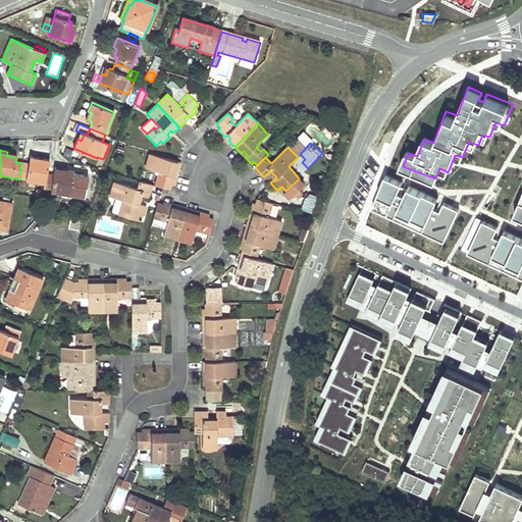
[(180,163),(150,154),(146,168),(159,172),(162,173),(160,179),(157,178),(155,186),(162,188),(169,190),(170,184),(174,185),(176,176),(173,175),(174,170),(177,171),(180,163)]
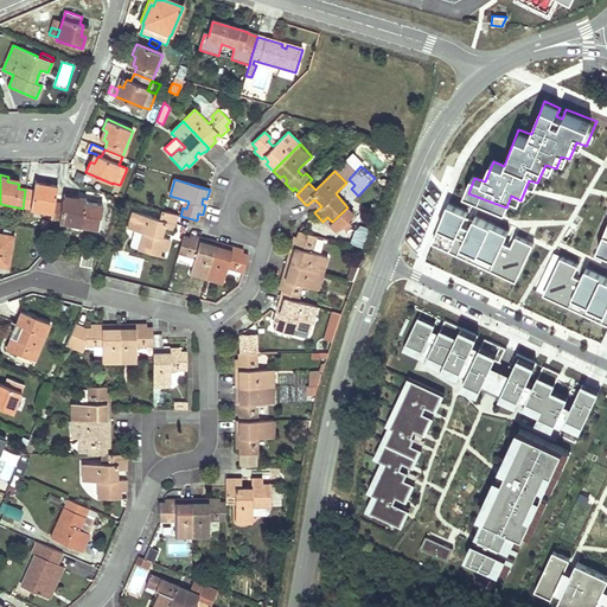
[(52,215),(55,203),(57,186),(46,184),(46,189),(34,186),(34,191),(25,190),(23,209),(52,215)]
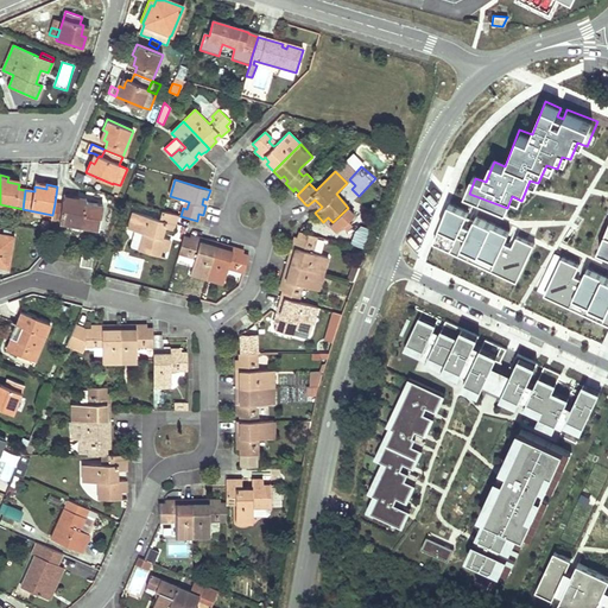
[(58,203),(55,203),(52,215),(51,222),(97,230),(102,206),(86,202),(86,198),(75,197),(74,202),(63,200),(62,204),(58,203)]
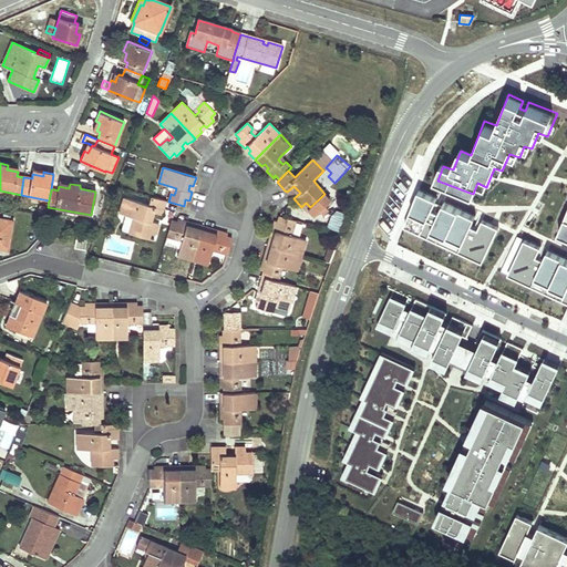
[(117,199),(121,191),(115,187),(112,196),(117,199)]
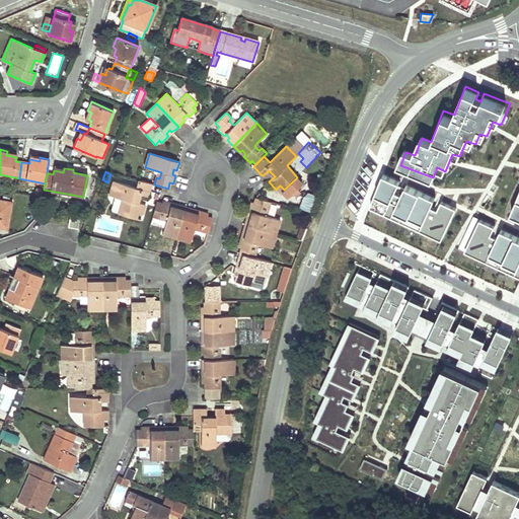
[(383,172),(368,207),(443,241),(458,208),(441,200),(437,210),(429,207),(434,196),(404,182),(400,191),(395,189),(399,180),(383,172)]
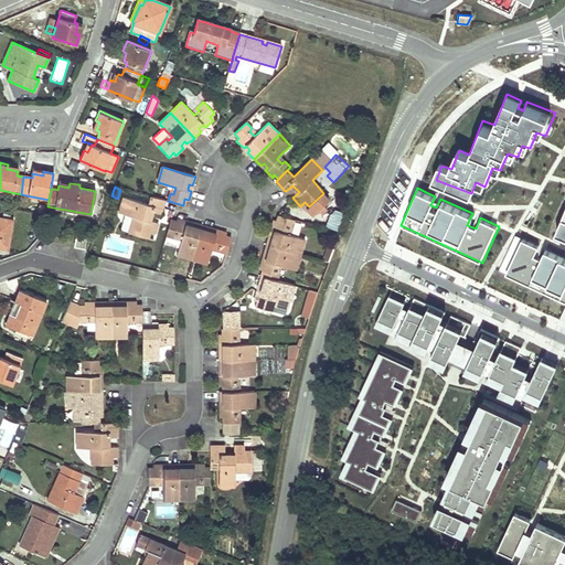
[(128,233),(138,235),(148,238),(150,232),(155,233),(158,224),(149,221),(152,212),(160,214),(164,200),(150,195),(147,204),(124,198),(119,213),(132,216),(128,233)]
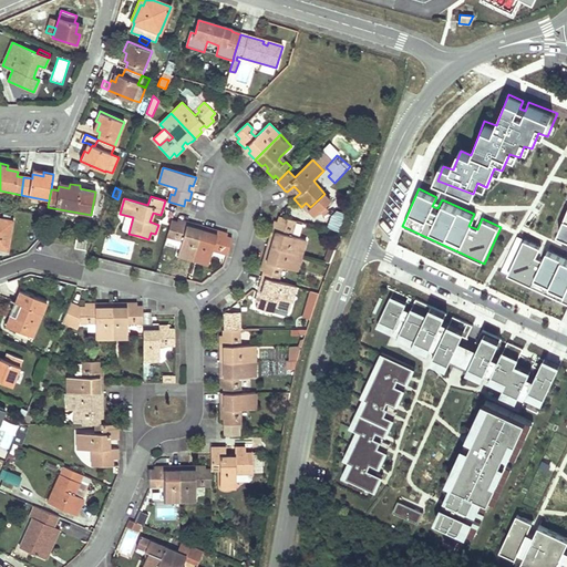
[(327,226),(338,229),(343,212),(333,208),(327,226)]
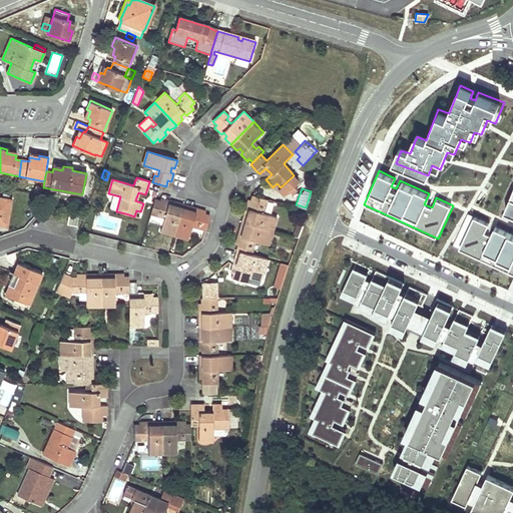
[(285,190),(279,196),(282,199),(288,194),(285,190)]
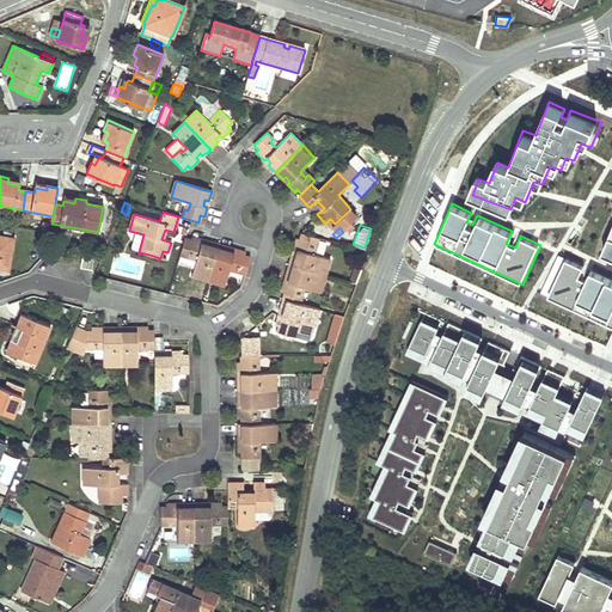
[(611,257),(611,227),(601,254),(611,257)]
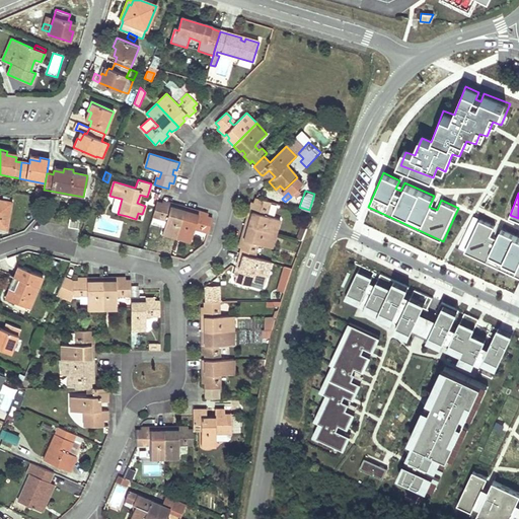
[(247,216),(244,225),(275,233),(280,220),(266,216),(263,215),(265,209),(268,210),(271,202),(255,198),(253,204),(250,203),(248,211),(251,212),(250,217),(247,216)]
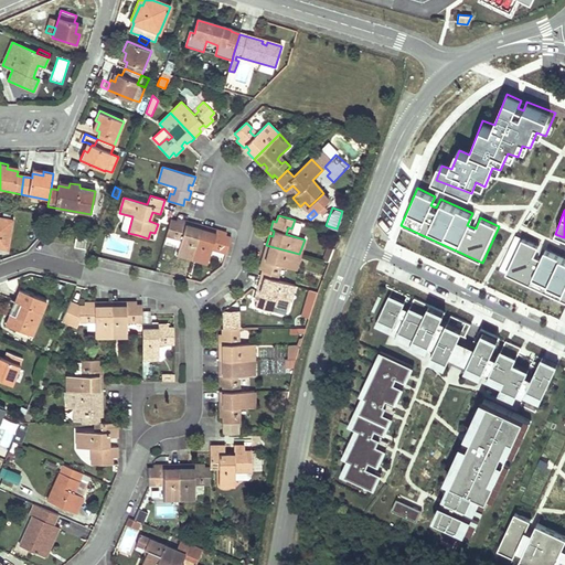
[(0,247),(6,248),(9,234),(11,221),(0,217),(0,247)]
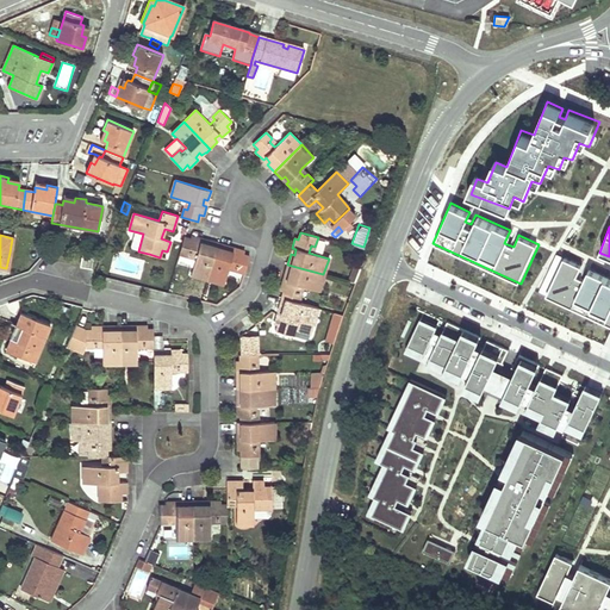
[(206,280),(217,244),(206,241),(206,244),(199,242),(200,240),(191,236),(190,241),(184,238),(179,254),(188,257),(188,254),(195,255),(195,260),(191,275),(206,280)]
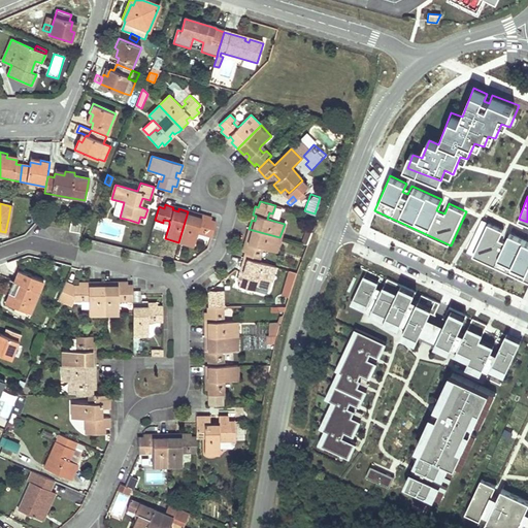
[(211,236),(216,222),(209,221),(210,217),(201,215),(200,218),(195,217),(196,213),(188,211),(178,242),(193,246),(198,232),(198,229),(204,230),(203,232),(203,233),(211,236)]
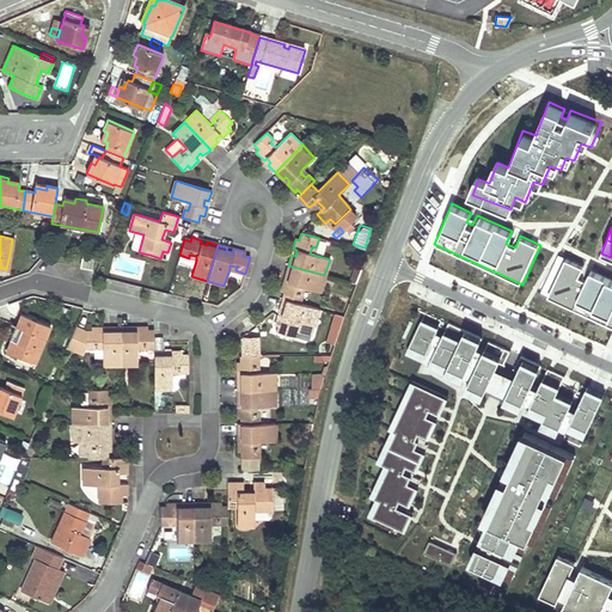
[(545,292),(611,323),(611,274),(593,265),(587,279),(577,274),(583,262),(563,252),(545,292)]
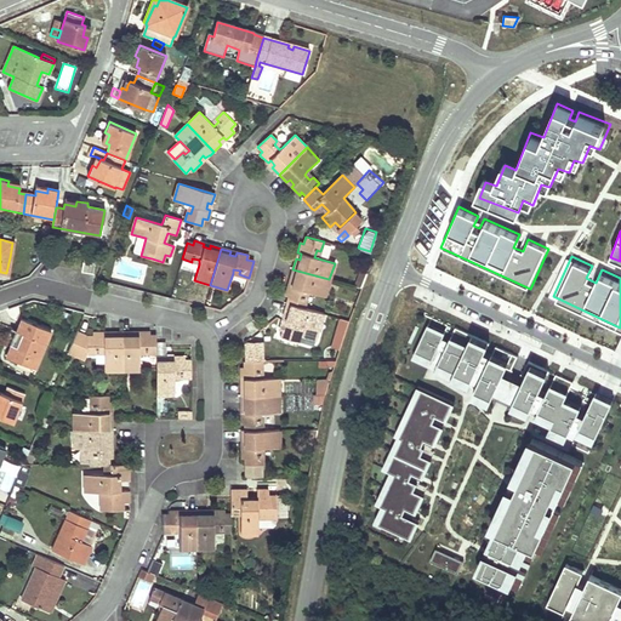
[(96,261),(84,258),(81,271),(93,273),(96,261)]
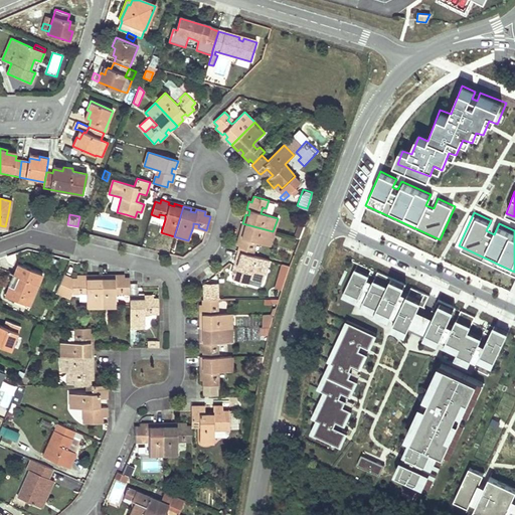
[(273,231),(242,223),(240,231),(243,232),(241,237),(238,236),(236,245),(238,246),(237,251),(251,255),(254,247),(251,247),(252,240),(255,241),(269,245),(273,231)]
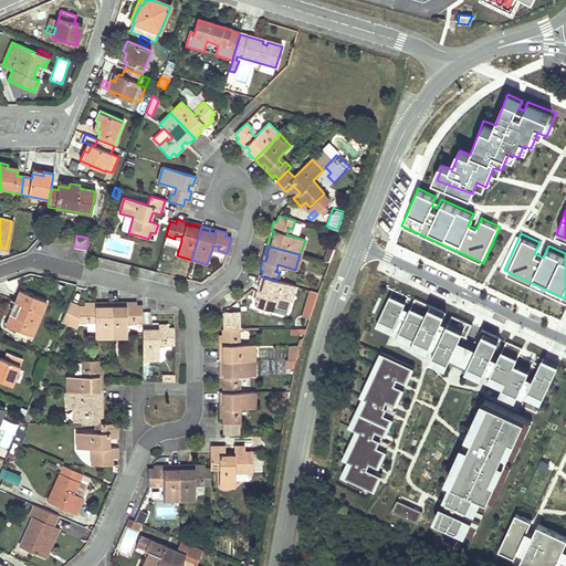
[(287,311),(294,286),(276,281),(261,276),(259,284),(259,285),(262,286),(260,292),(257,291),(254,302),(258,302),(255,307),(271,312),(273,306),(287,311)]
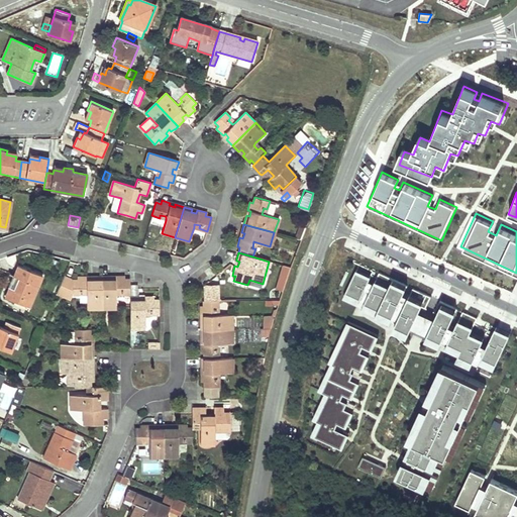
[(29,307),(35,291),(42,276),(18,266),(5,297),(29,307)]
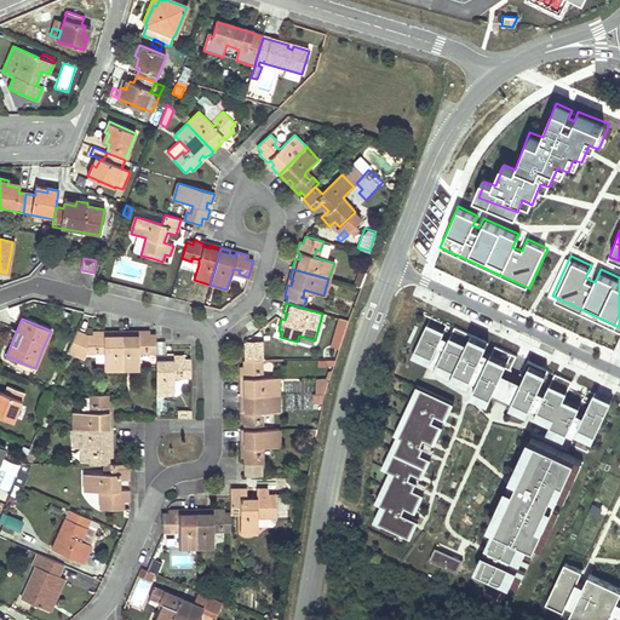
[(445,332),(428,325),(415,350),(432,357),(445,332)]
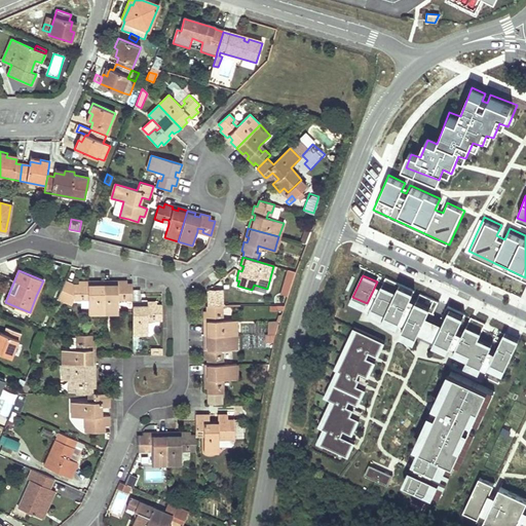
[(401,320),(416,287),(402,280),(401,284),(386,276),(373,306),(401,320)]
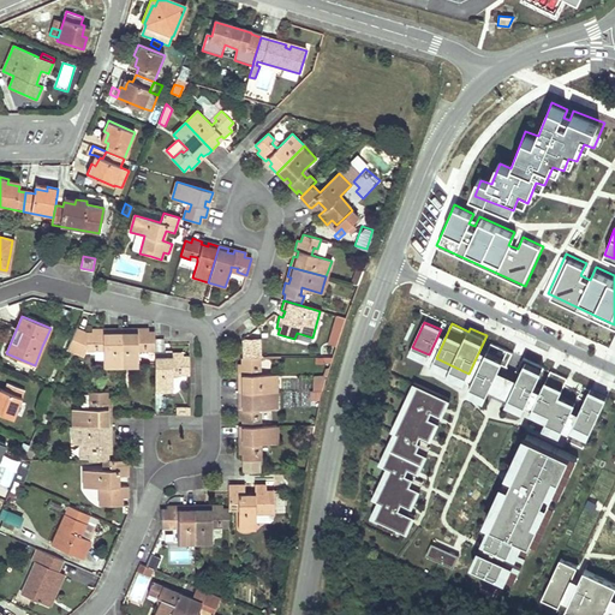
[(120,368),(120,330),(111,330),(111,334),(105,334),(103,330),(93,330),(93,334),(87,334),(75,329),(66,350),(83,356),(87,351),(103,351),(103,368),(120,368)]
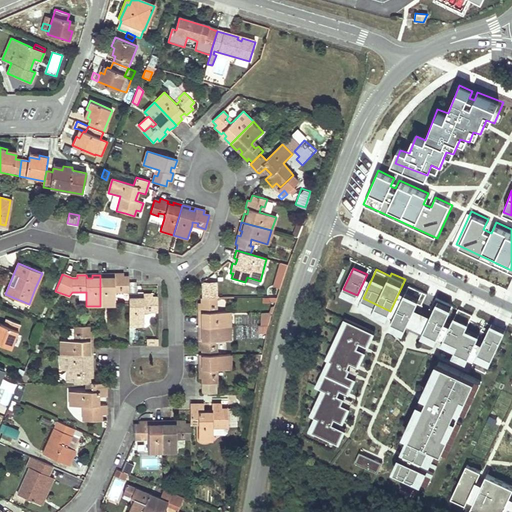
[(129,292),(129,278),(123,277),(123,274),(114,274),(114,277),(109,277),(109,274),(100,275),(100,306),(115,306),(115,299),(115,292),(129,292)]
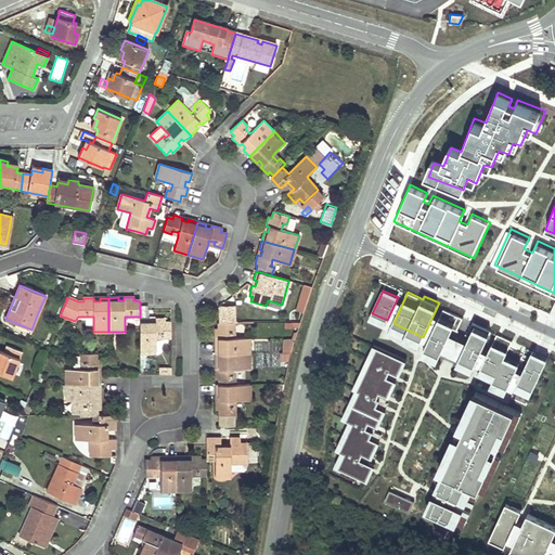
[(461,312),(446,306),(429,339),(444,347),(461,312)]
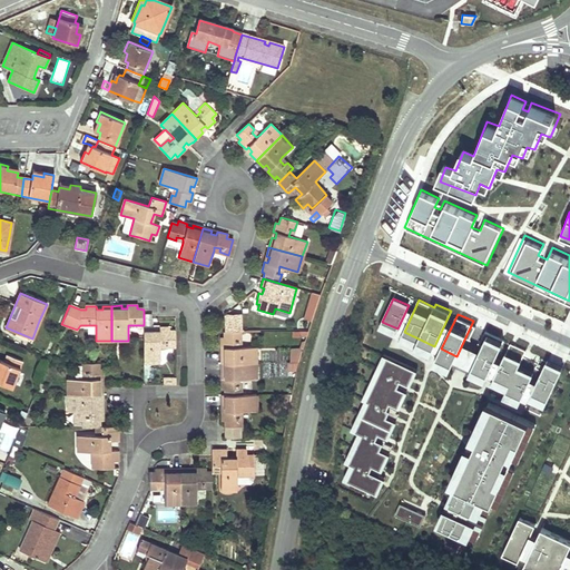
[(175,347),(175,332),(173,332),(170,332),(169,328),(159,328),(159,332),(154,332),(154,328),(144,328),(144,363),(160,363),(160,347),(175,347)]
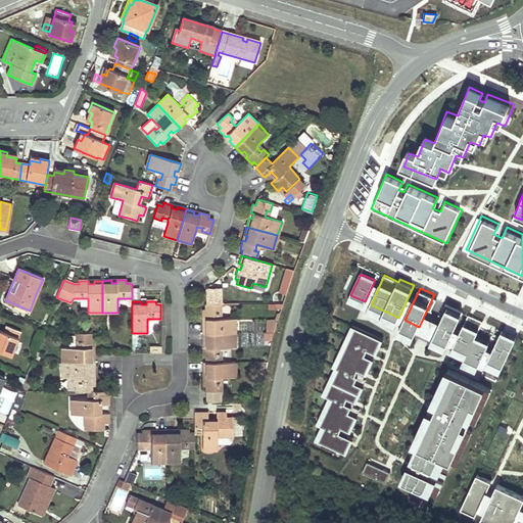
[(235,333),(235,319),(221,319),(221,304),(205,304),(205,311),(202,311),(202,320),(205,320),(205,325),(202,325),(202,326),(203,333),(235,333)]
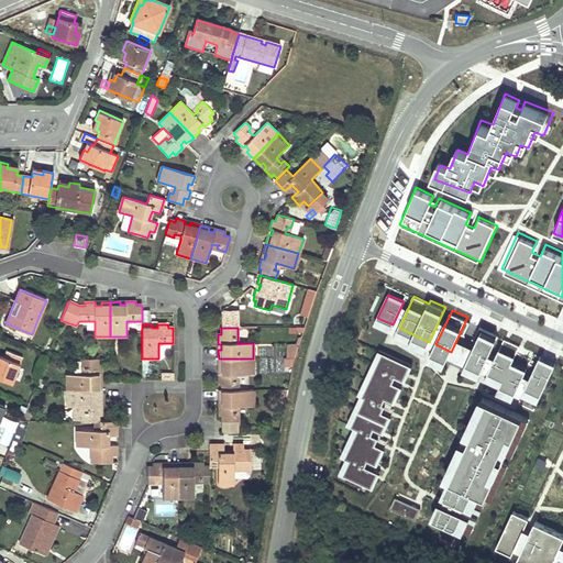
[(498,337),(483,329),(467,362),(483,370),(498,337)]
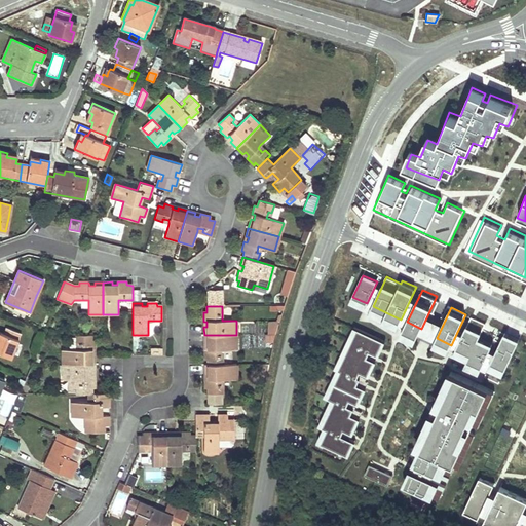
[(492,345),(478,338),(485,323),(472,316),(457,346),(472,352),(468,359),(483,366),(492,345)]
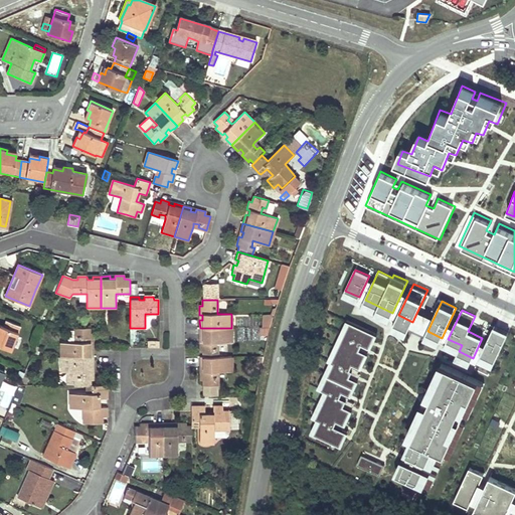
[(272,314),(266,315),(263,324),(269,324),(272,314)]
